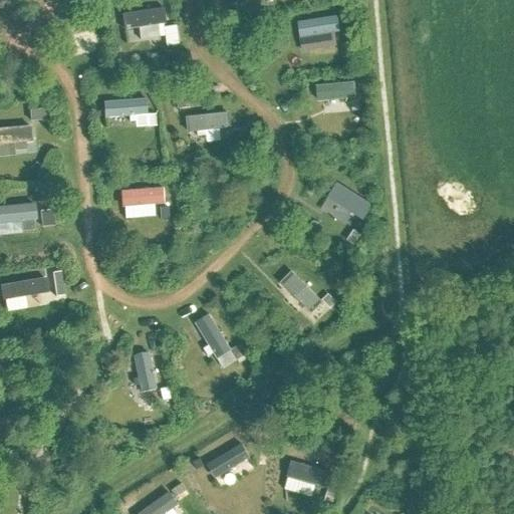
[(177,26),(164,28),(167,46),(180,45),(177,26)]
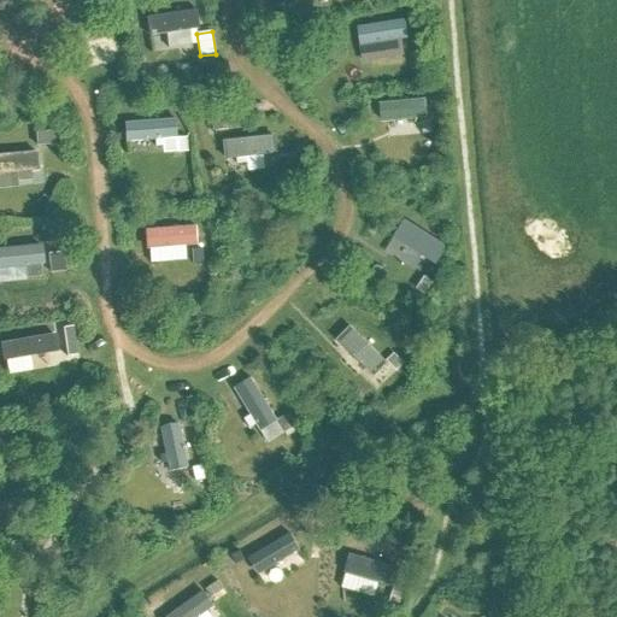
[(370,41),(322,50),(323,59),(371,52),(370,41)]
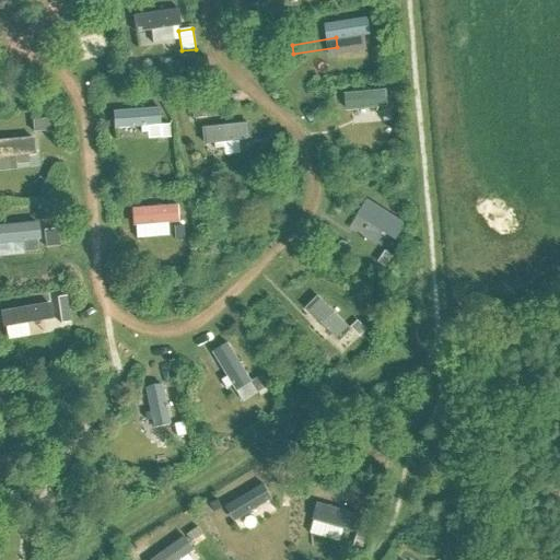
[(392,107),(383,108),(385,123),(393,121),(392,107)]
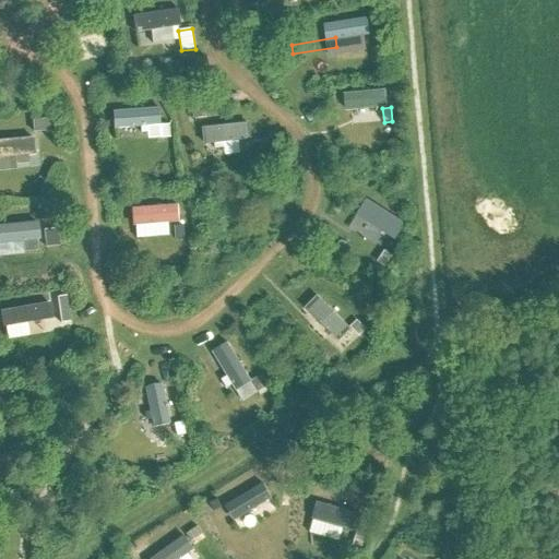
[(205,108),(192,109),(192,119),(205,118),(205,108)]
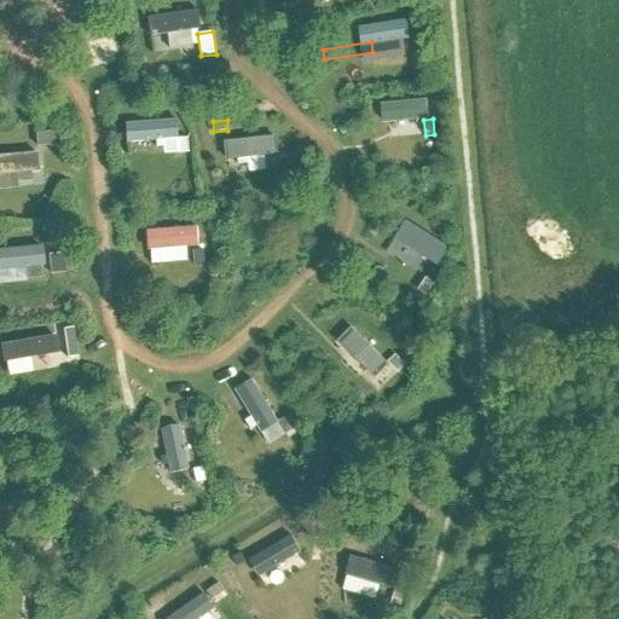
[(48,137),(34,138),(35,148),(50,146),(48,137)]
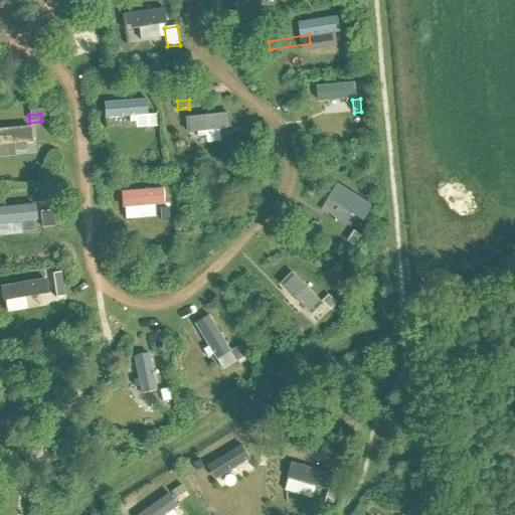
[(157,115),(148,116),(149,128),(158,127),(157,115)]
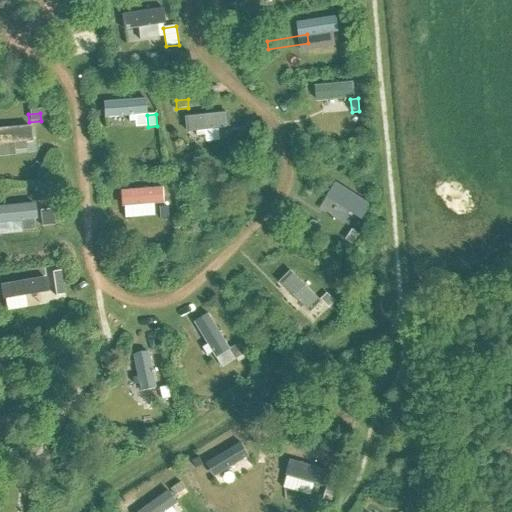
[(328,219),(334,205),(304,193),(299,207),(328,219)]
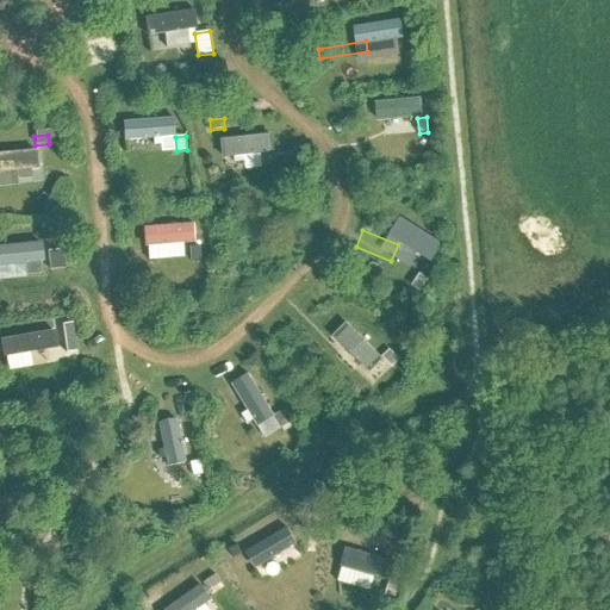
[(106,235),(106,256),(157,257),(159,236),(106,235)]
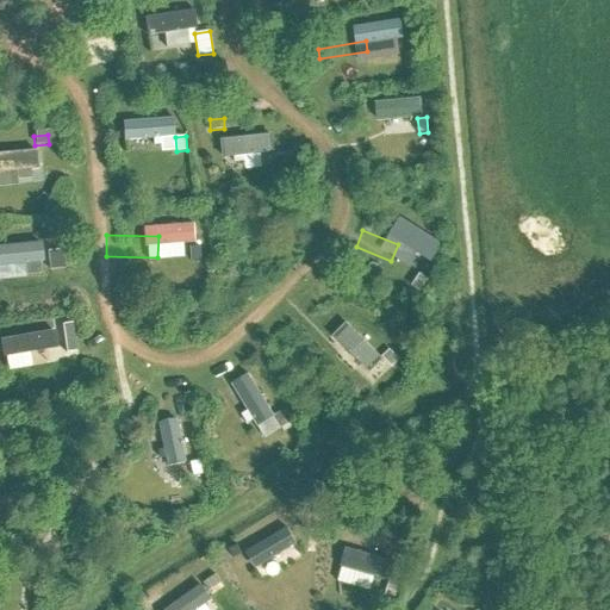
[(200,247),(191,247),(192,262),(201,262),(200,247)]
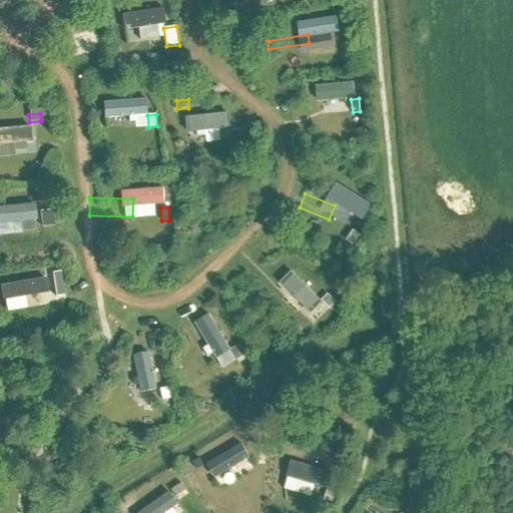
[(52,209),(39,210),(40,227),(54,225),(52,209)]
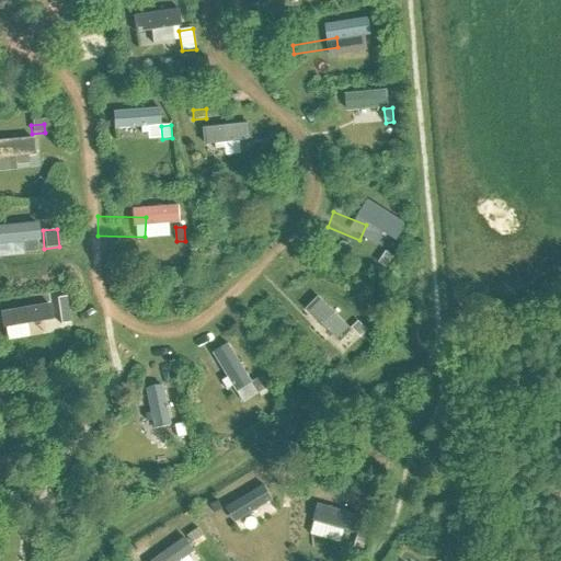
[(386,251),(378,262),(386,267),(393,256),(386,251)]
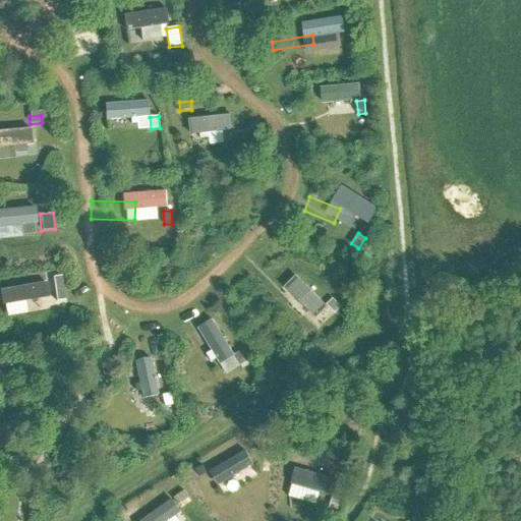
[(62,288),(54,289),(56,301),(64,300),(62,288)]
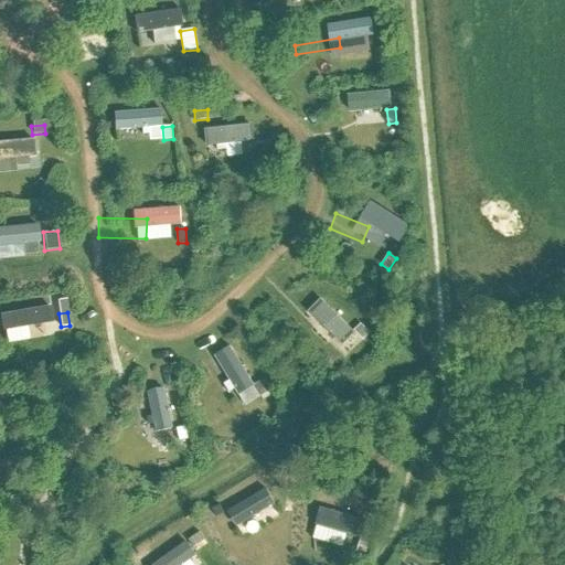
[(274,331),(308,352),(320,333),(286,312),(274,331)]
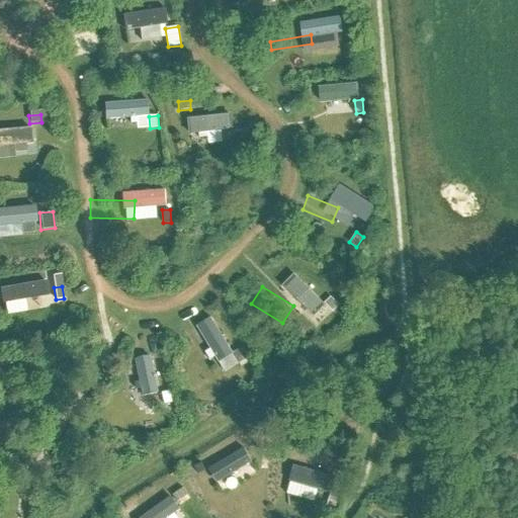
[(0,307),(14,307),(13,287),(0,287),(0,307)]
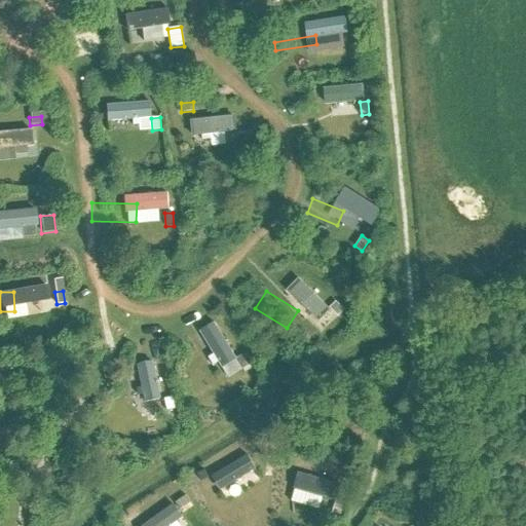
[(335,302),(328,309),(336,317),(343,310),(335,302)]
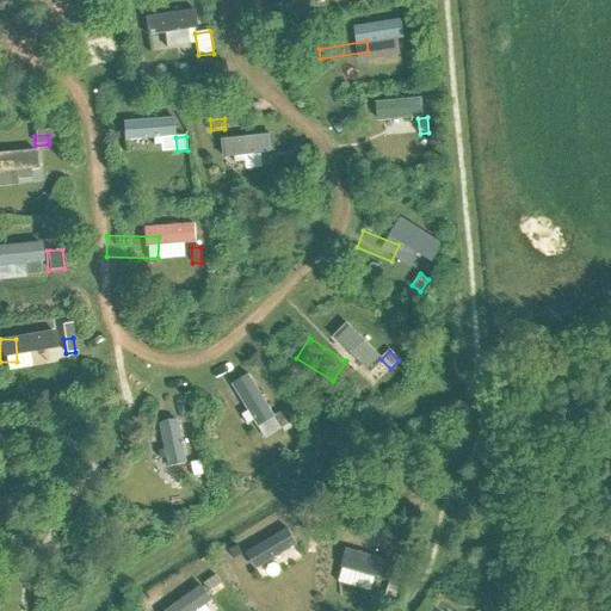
[(282,409),(273,414),(282,427),(289,423),(282,409)]
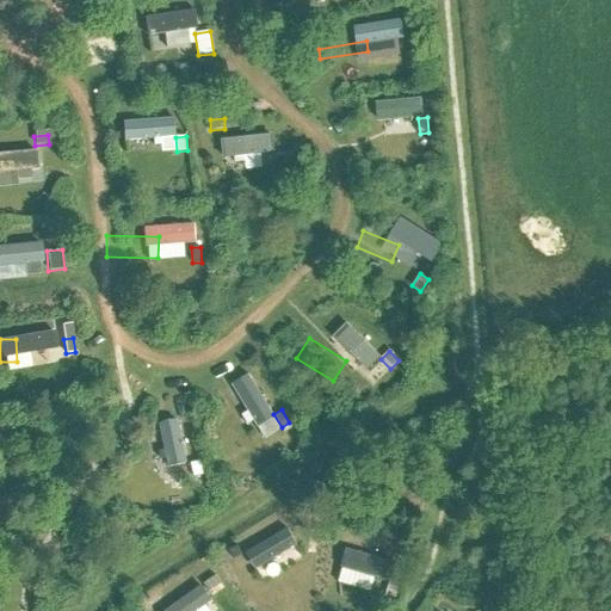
[(202,460),(192,462),(195,476),(204,474),(202,460)]
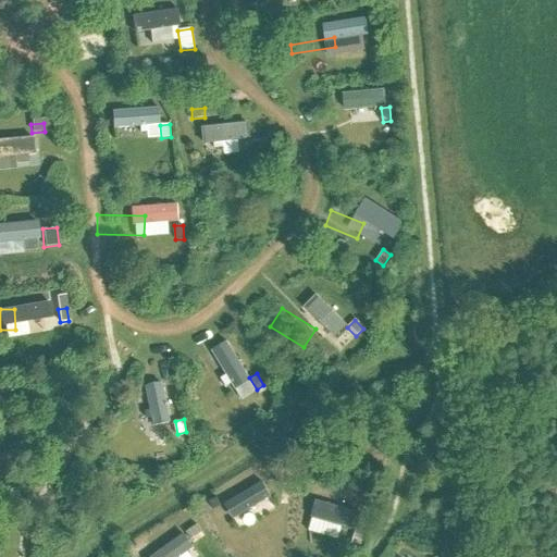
[(276,471),(275,481),(289,482),(291,472),(276,471)]
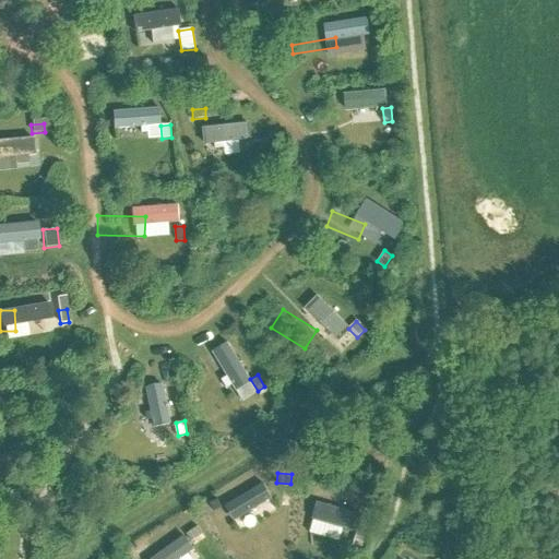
[(197,526),(186,534),(191,542),(202,534),(197,526)]
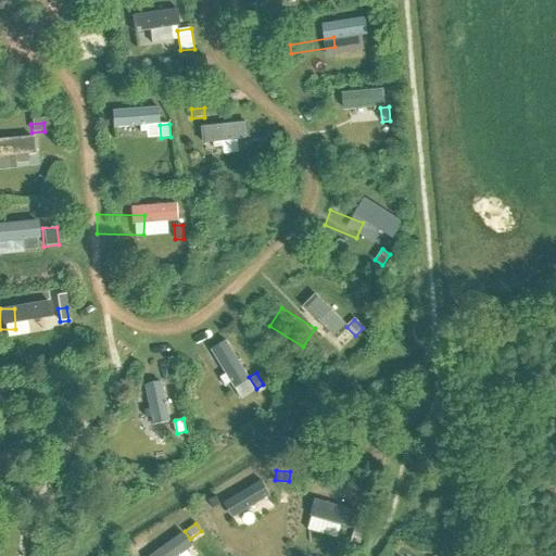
[(359,544),(364,531),(354,529),(351,542),(359,544)]
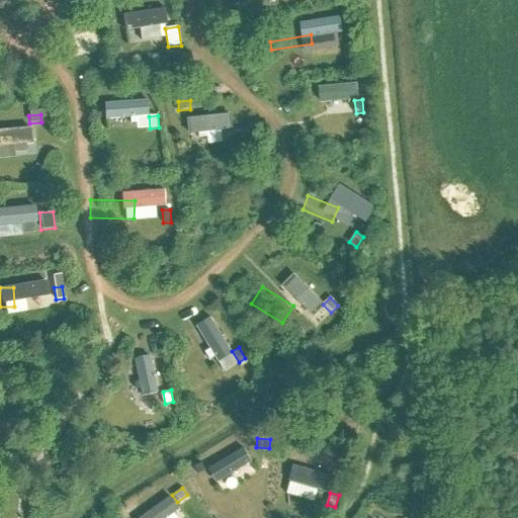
[(143,517),(139,502),(108,510),(110,517),(143,517)]
